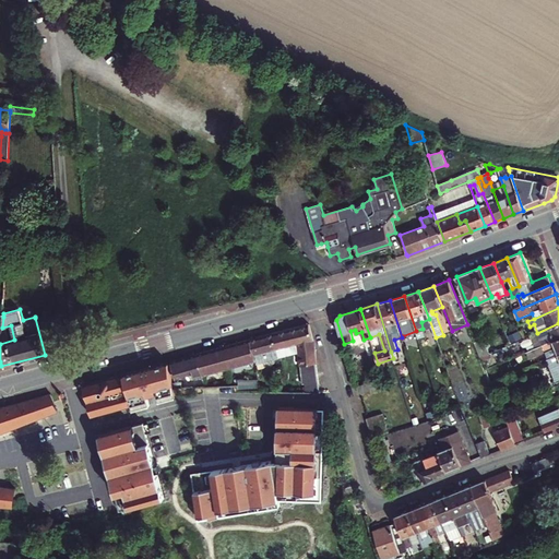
[(275,347),(275,348),(297,344),(301,372),(318,370),(316,345),(309,323),(272,333),(277,346),(275,347)]
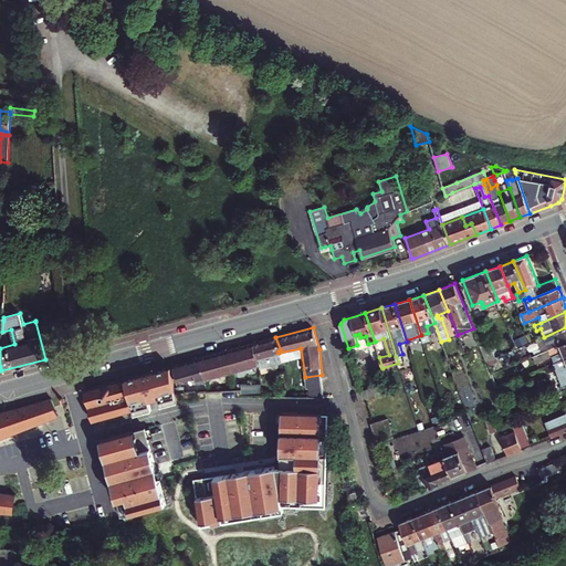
[(544,337),(549,349),(565,342),(565,327),(544,337)]
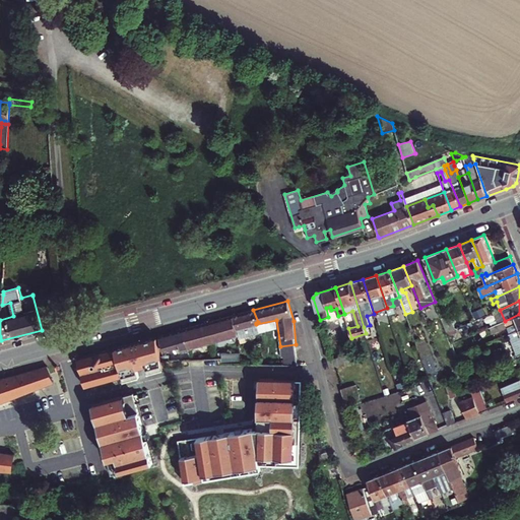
[(253,310),(233,316),(237,336),(238,338),(254,334),(258,333),(256,324),(256,323),(258,322),(253,310)]
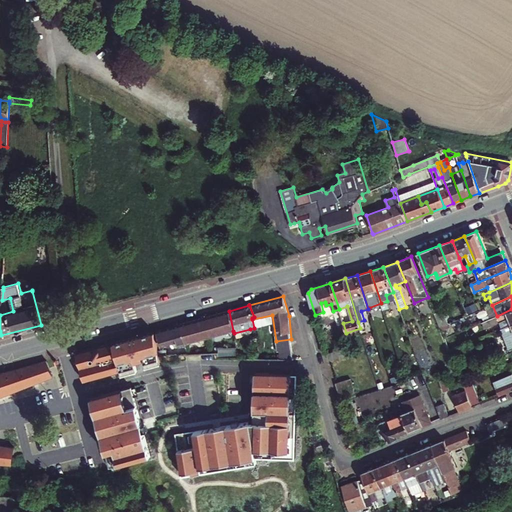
[(500,323),(502,327),(511,323),(511,309),(497,316),(482,322),(485,328),(500,323)]
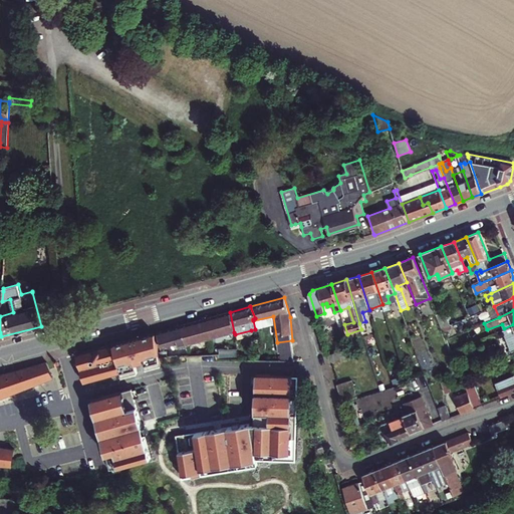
[(436,314),(442,328),(450,324),(445,311),(436,314)]
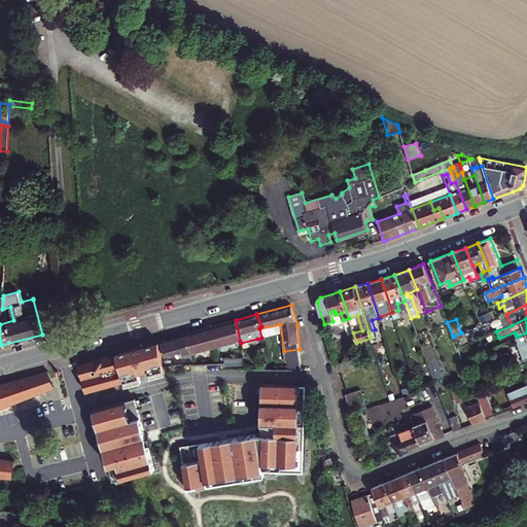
[(210,326),(216,348),(240,341),(236,320),(210,326)]
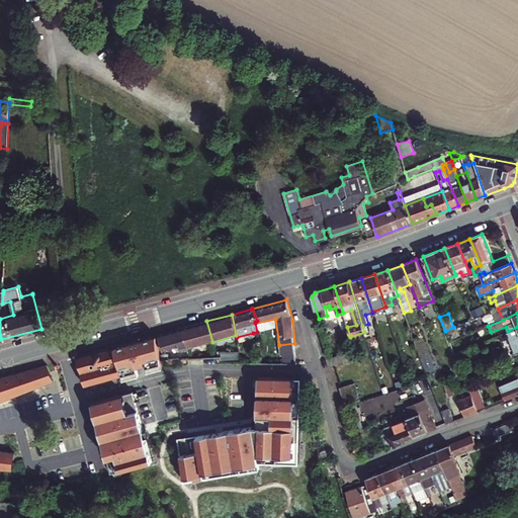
[(183,327),(189,348),(212,342),(206,321),(183,327)]
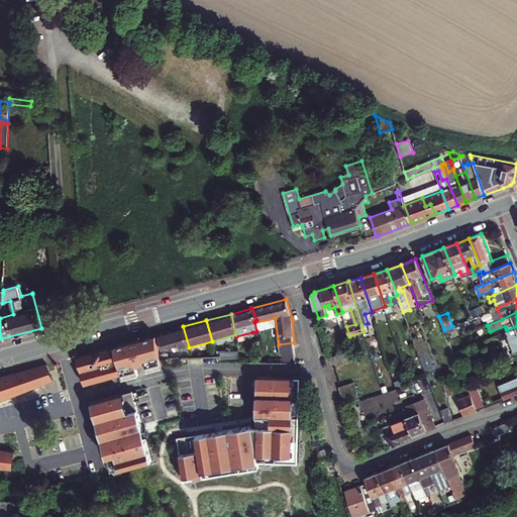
[(181,349),(189,347),(183,326),(166,331),(168,338),(177,336),(179,344),(181,349)]
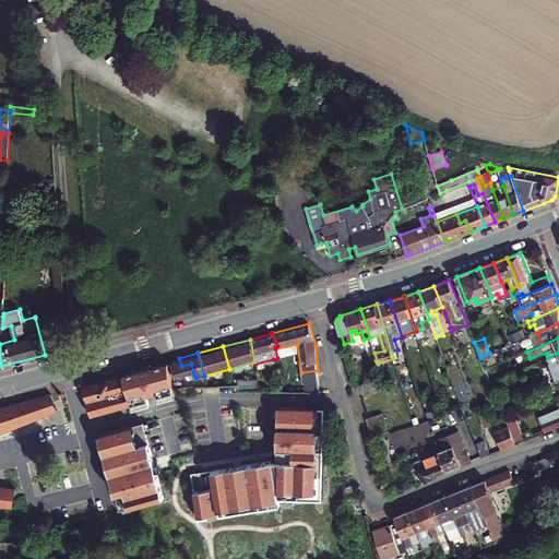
[(558,353),(548,357),(547,358),(550,365),(545,367),(548,375),(558,370),(558,353)]
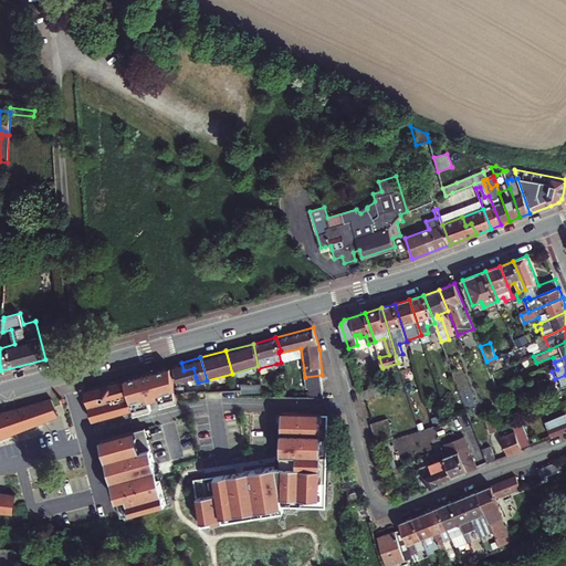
[(494,359),(488,362),(491,369),(498,367),(494,359)]
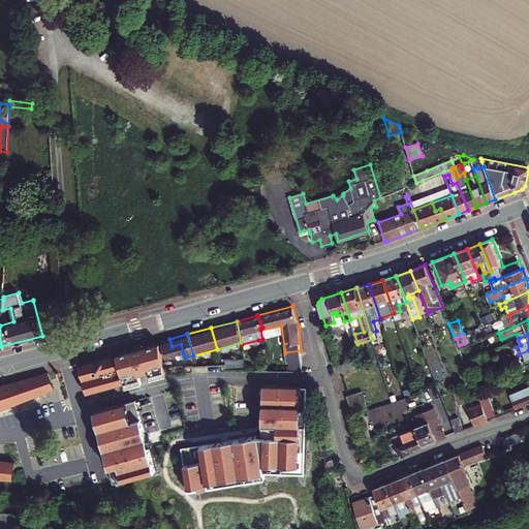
[(172,346),(169,339),(161,341),(165,358),(183,352),(181,344),(172,346)]
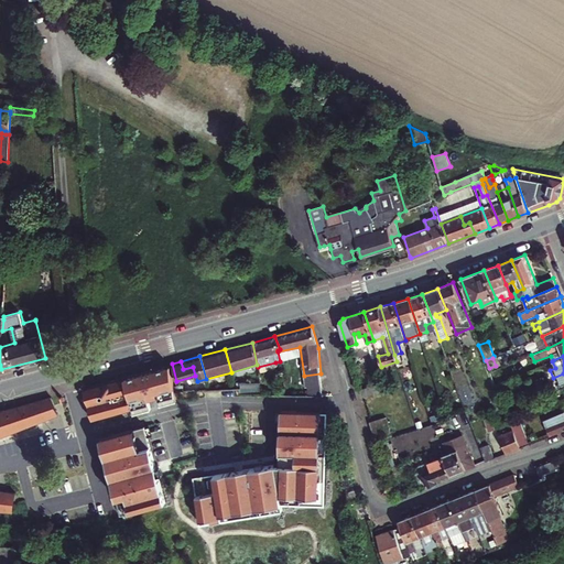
[(175,393),(169,365),(123,377),(132,405),(175,393)]
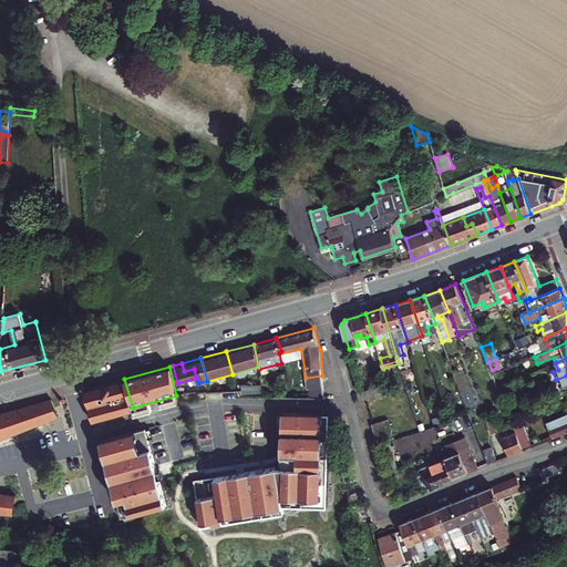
[(322,375),(306,378),(307,389),(323,389),(322,375)]
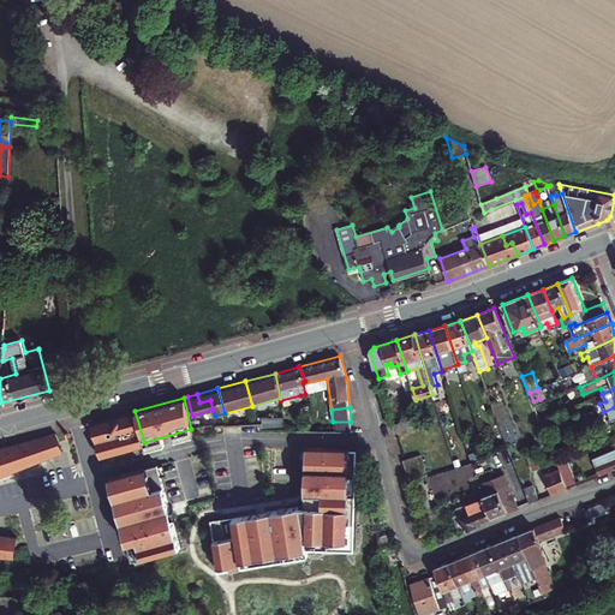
[(144,442),(135,411),(90,423),(100,457),(144,443),(144,442)]
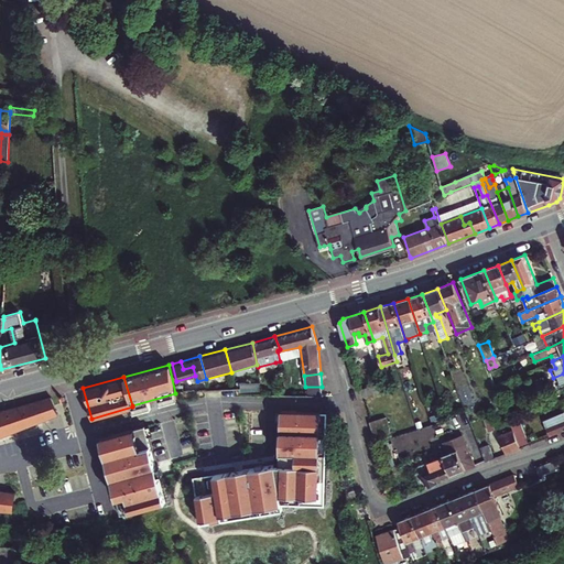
[(362,398),(389,389),(386,381),(359,390),(362,398)]
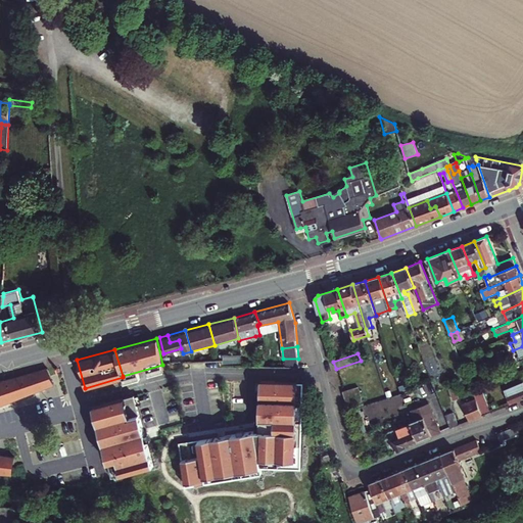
[(470,353),(460,358),(464,368),(474,364),(470,353)]
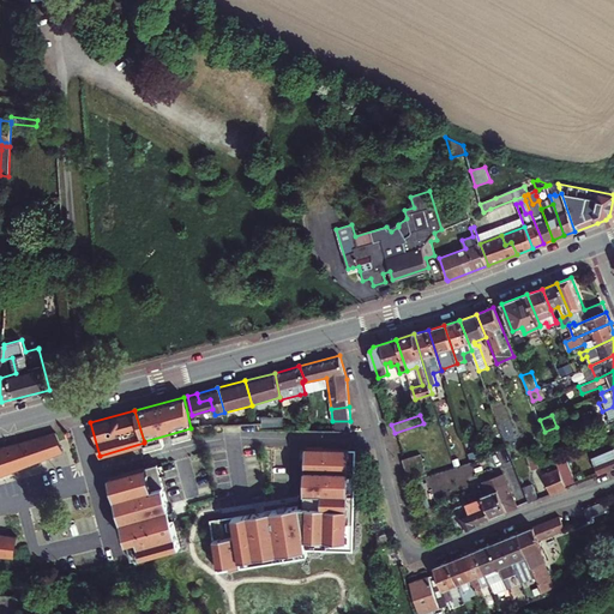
[(56,433),(16,444),(23,467),(64,451),(56,433)]
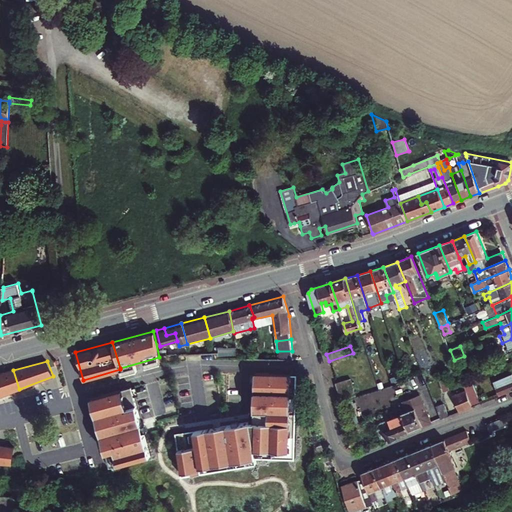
[(13,370),(0,373),(0,396),(19,389),(13,370)]
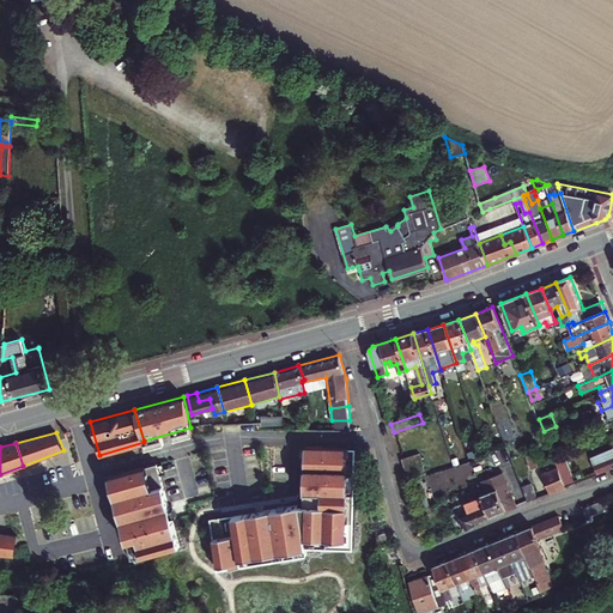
[(352,445),(309,443),(308,510),(310,545),(353,547),(352,445)]
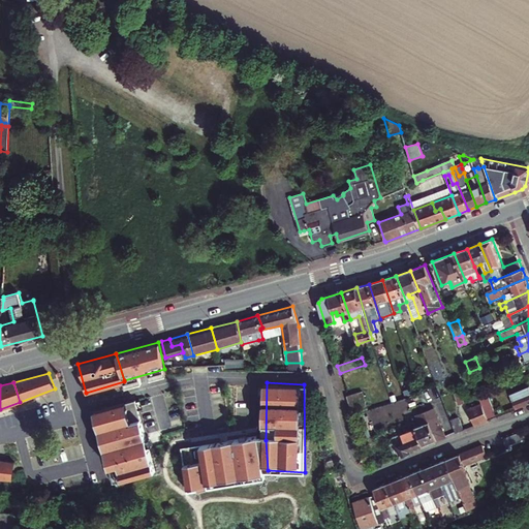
[(528,387),(510,396),(516,409),(528,403),(528,387)]
